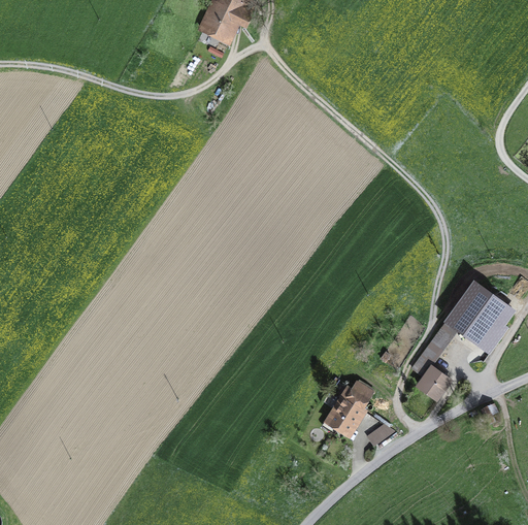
[(212,0),(210,5),(209,5),(200,24),(226,37),(235,18),(245,23),(257,0),(212,0)]
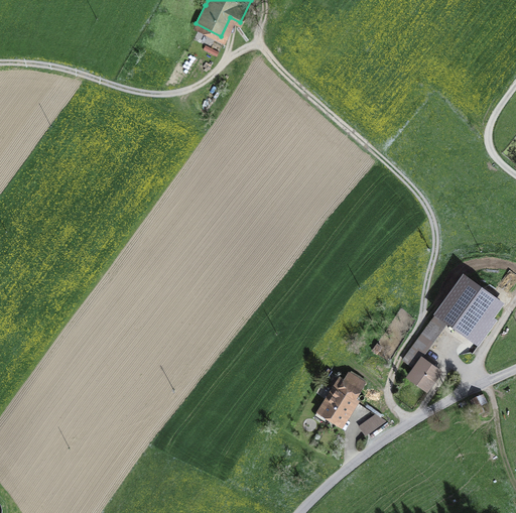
[(463,274),(402,357),(414,366),(408,374),(426,387),(438,369),(419,355),(446,317),(469,334),(482,316),(486,319),(500,301),(463,274)]
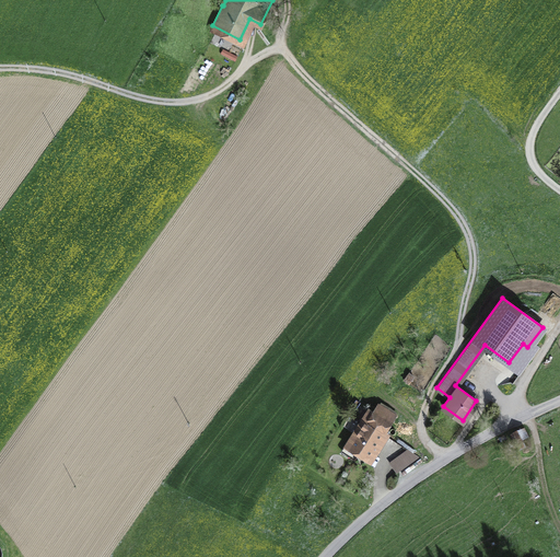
[(366,420),(386,433),(388,431),(385,429),(394,415),(380,405),(375,412),(369,407),(363,416),(366,418),(366,420)]
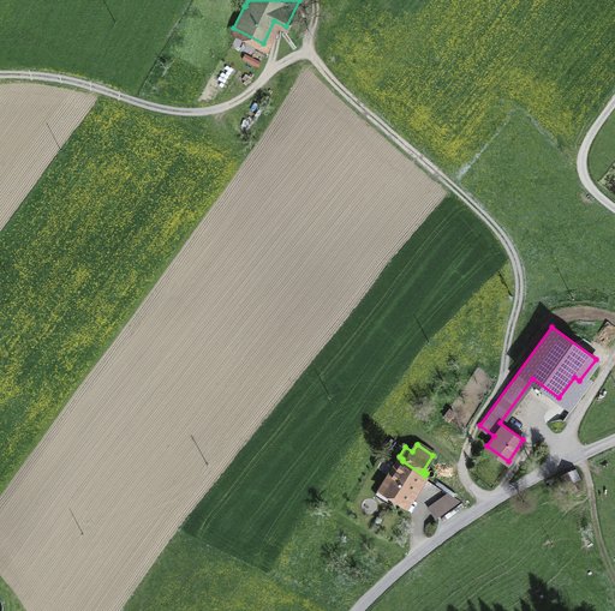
[(419,484),(424,475),(402,461),(384,487),(404,499),(416,481),(419,484)]
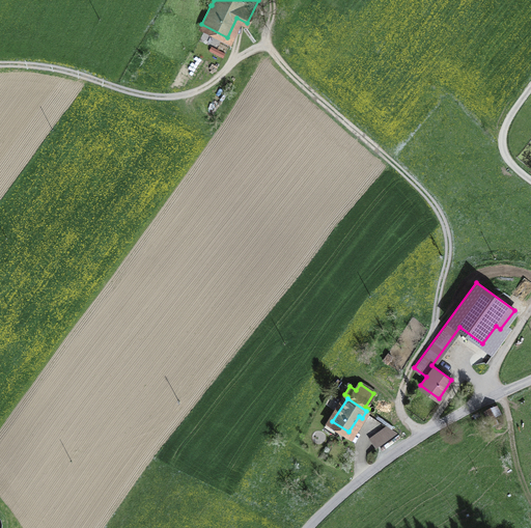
[(497,404),(481,410),(480,409),(473,413),(475,417),(482,413),(486,422),(502,415),(497,404)]
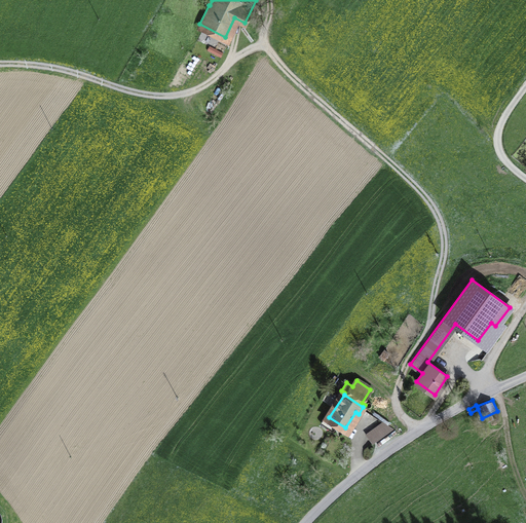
[(387,420),(368,433),(375,443),(395,431),(387,420)]
